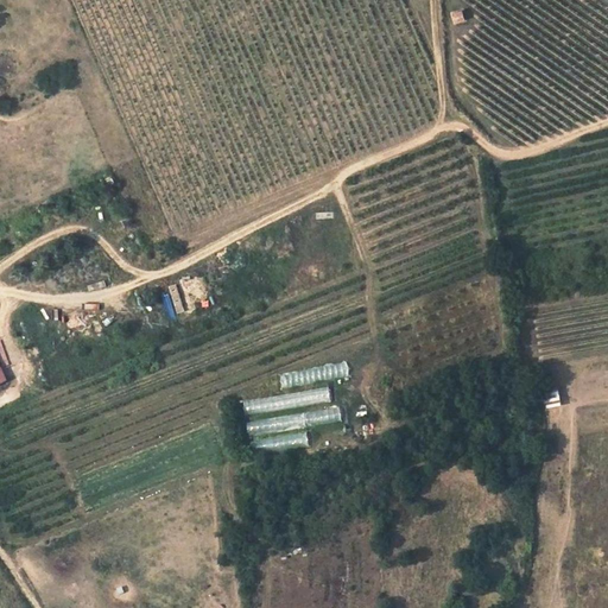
[(466,18),(461,6),(451,10),(455,21),(466,18)]
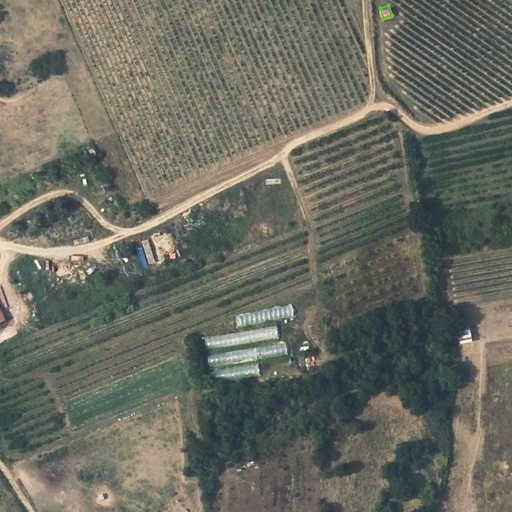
[(353,15),(361,19),(364,9),(356,6),(353,15)]
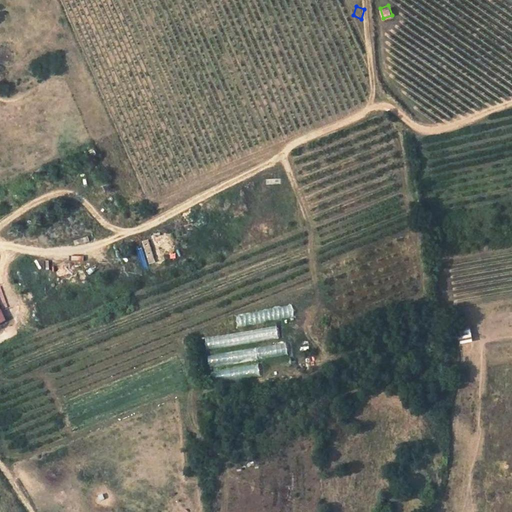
[(41,285),(51,278),(41,264),(31,271),(41,285)]
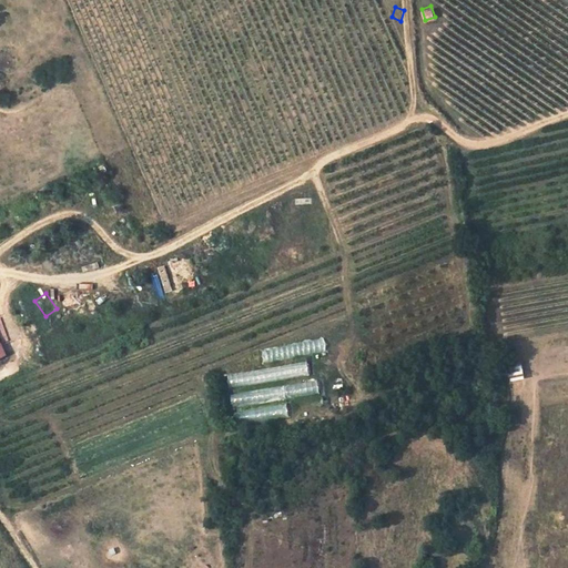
[(322,340),(261,351),(263,362),(324,352),(322,340)]
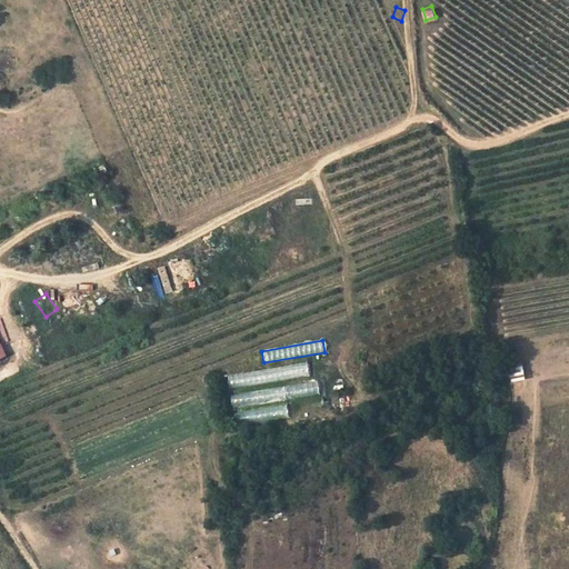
[(509,382),(525,380),(521,360),(507,362),(509,382)]
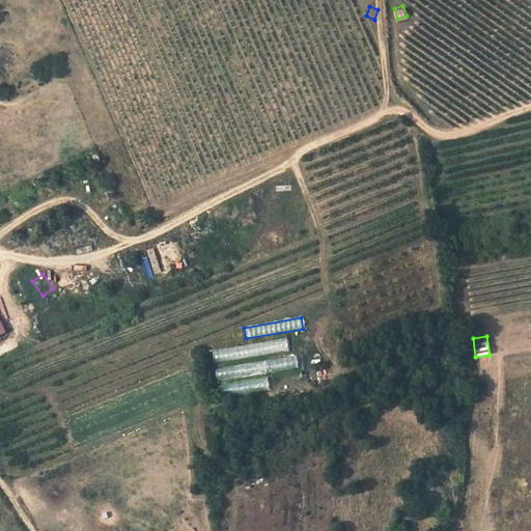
[(215,360),(288,351),(287,340),(213,350),(215,360)]
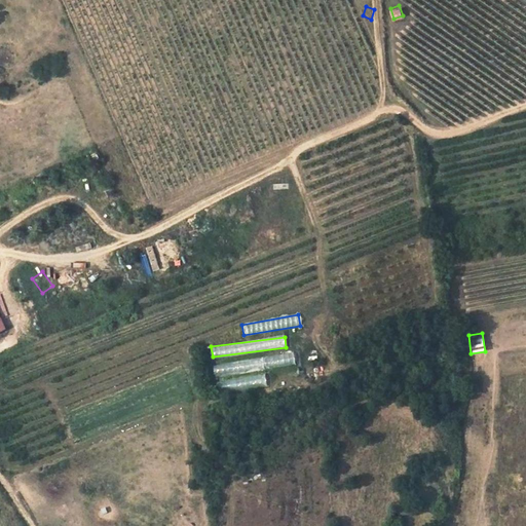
[(292,353),(275,360),(277,368),(295,363),(292,353)]
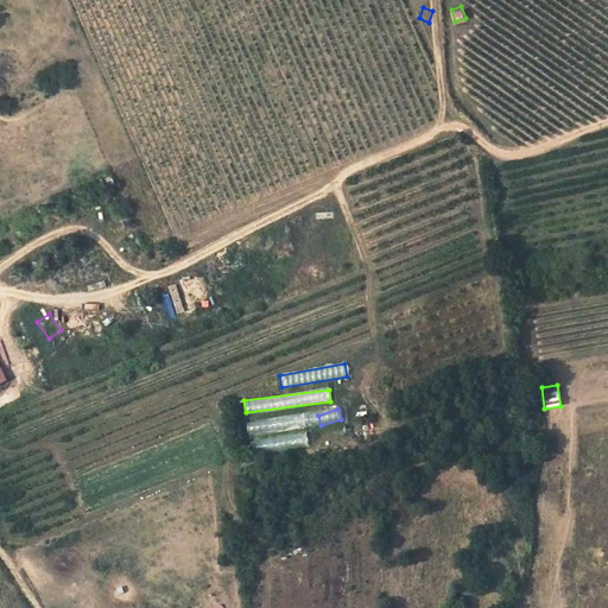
[(306,413),(305,424),(315,425),(316,415),(306,413)]
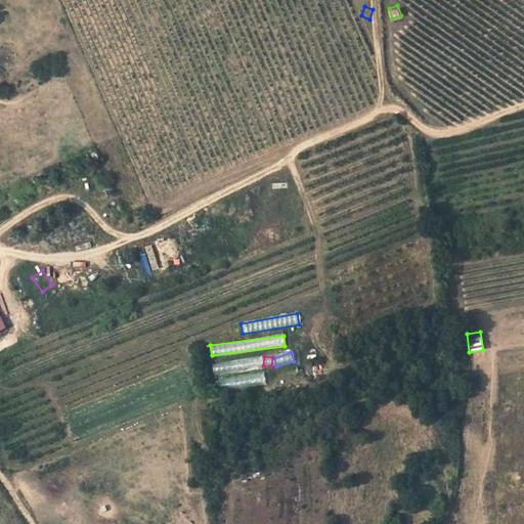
[(213,364),(214,376),(227,374),(226,363),(213,364)]
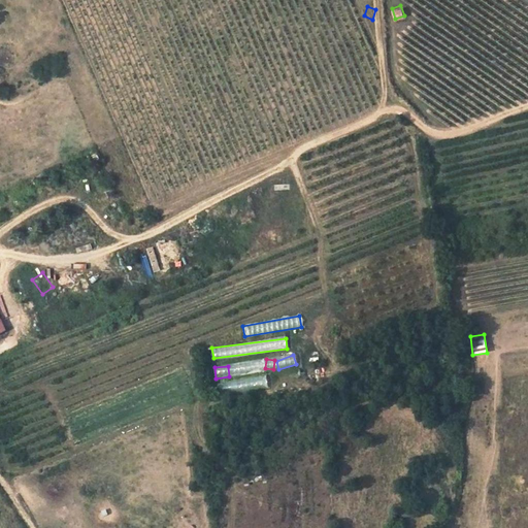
[(220,394),(268,386),(266,374),(218,384),(220,394)]
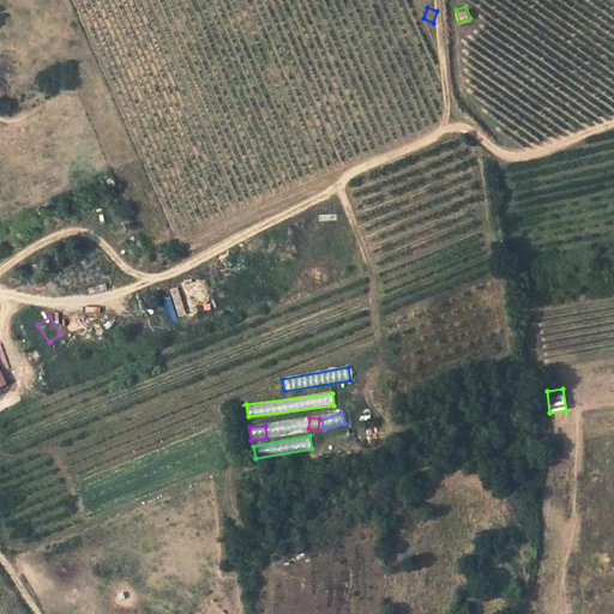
All buildings are outlined.
